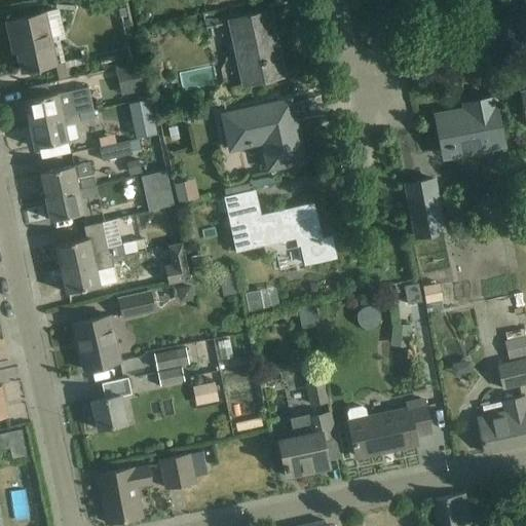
[(49,39),(64,36),(58,10),(7,22),(11,40),(15,39),(23,71),(51,65),(55,80),(68,77),(65,62),(55,64),(49,39)]
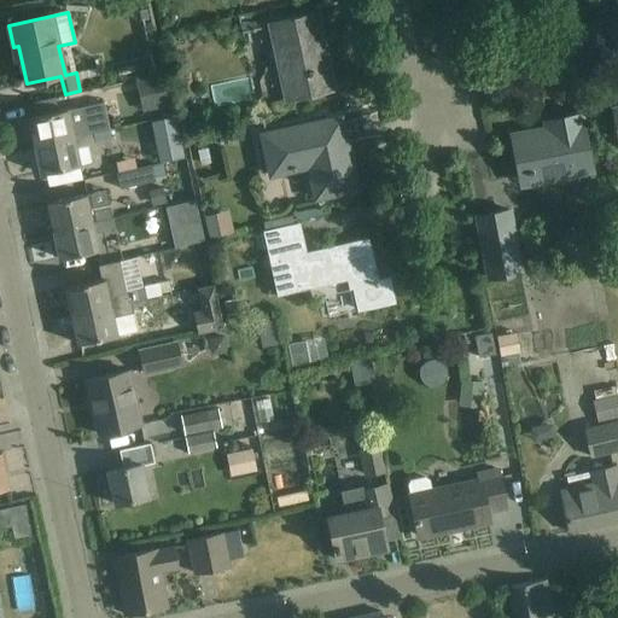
[(295,18),(269,23),(279,65),(286,98),(295,95),(310,93),(334,87),(318,13),(295,18)]
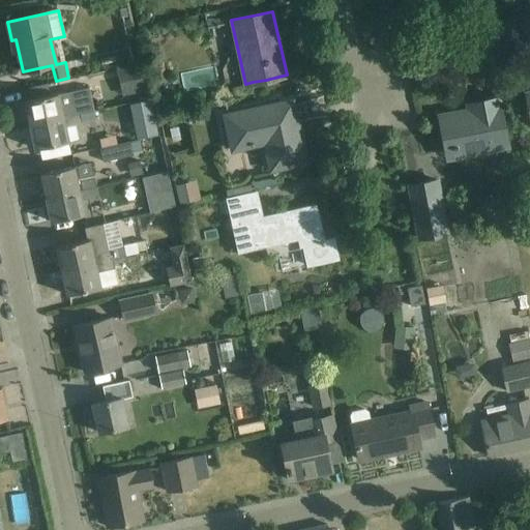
[(129,66),(136,93),(148,91),(142,63),(129,66)]
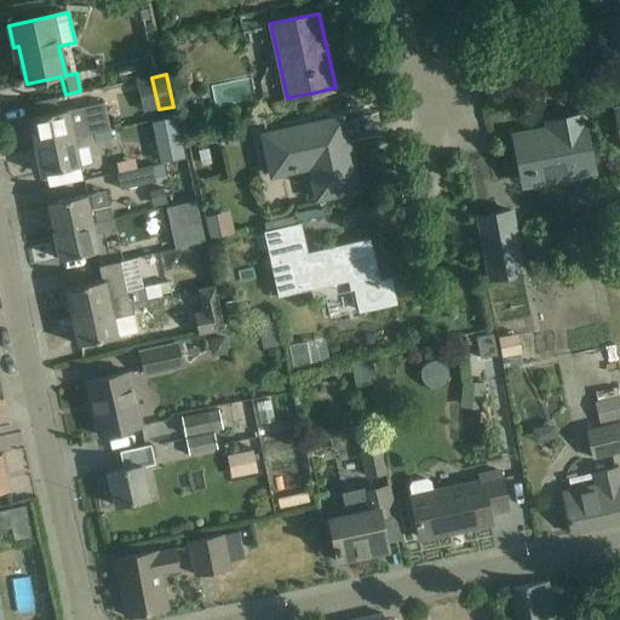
[(191,74),(174,76),(177,92),(194,90),(191,74)]
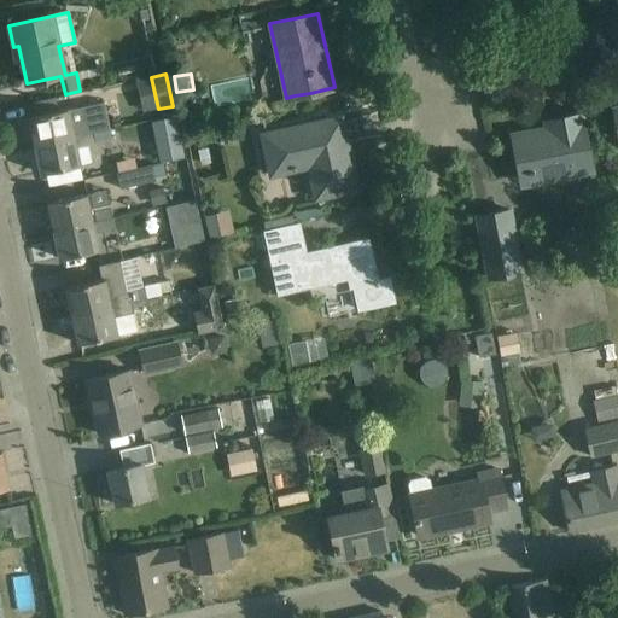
[(35,146),(93,133),(109,129),(104,103),(68,110),(36,116),(29,117),(35,146)]
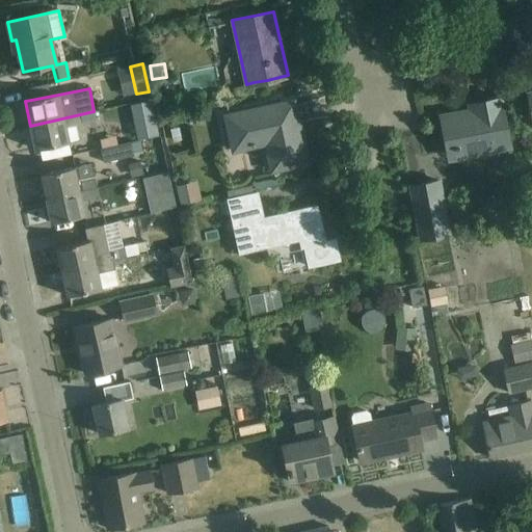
[(448,151),(468,147),(476,144),(477,153),(509,147),(500,98),(470,104),(471,111),(459,114),(459,112),(441,115),(448,151)]
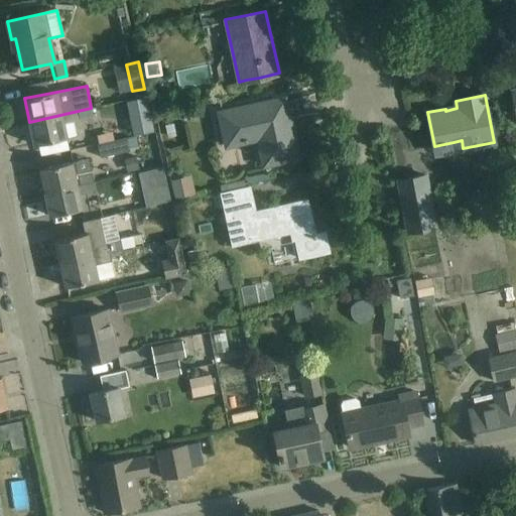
[(146,97),(126,101),(130,119),(150,114),(146,97)]
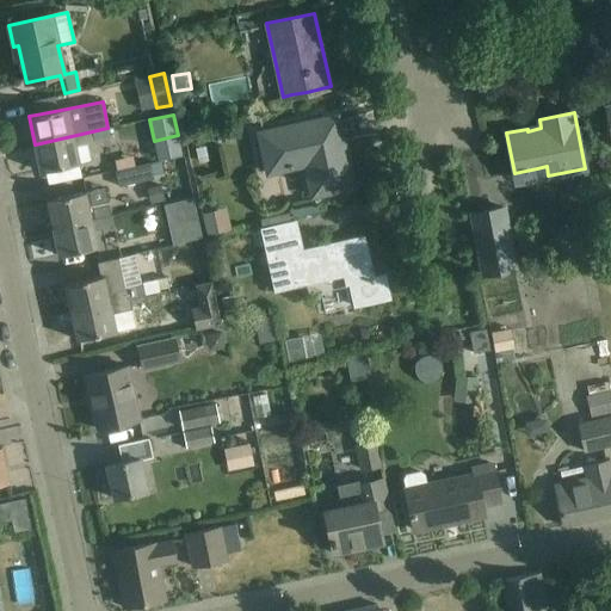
[(310,196),(329,191),(352,186),(337,116),(259,133),(267,172),(303,164),(310,196)]
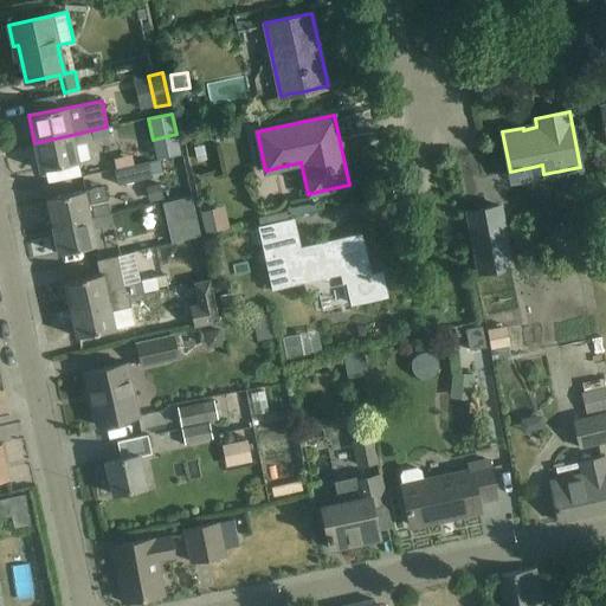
[(107,127),(91,130),(94,140),(110,136),(108,127),(107,127)]
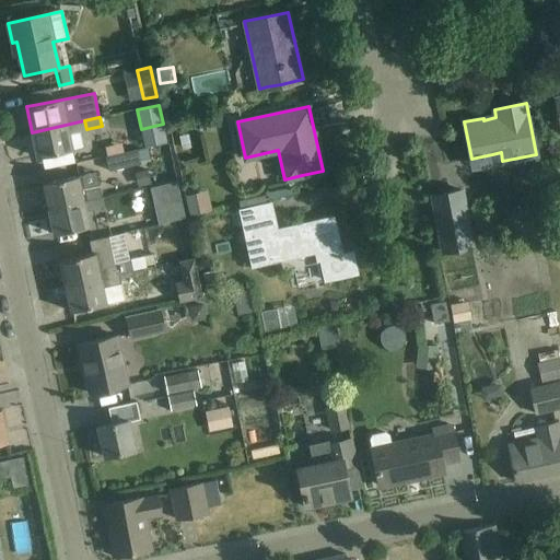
[(86,129),(84,120),(32,132),(37,158),(72,150),(69,133),(86,130),(86,129)]
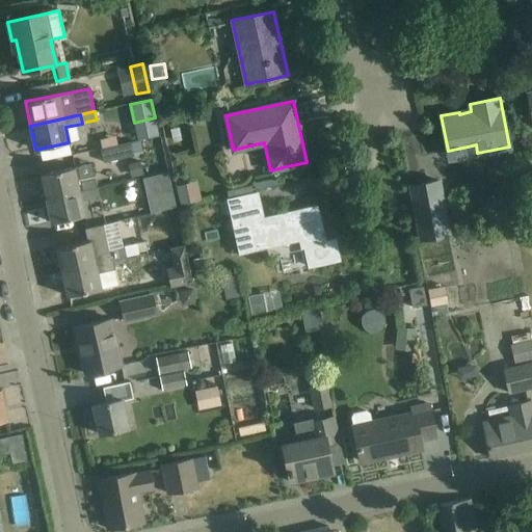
[(100,148),(103,162),(132,156),(129,141),(100,148)]
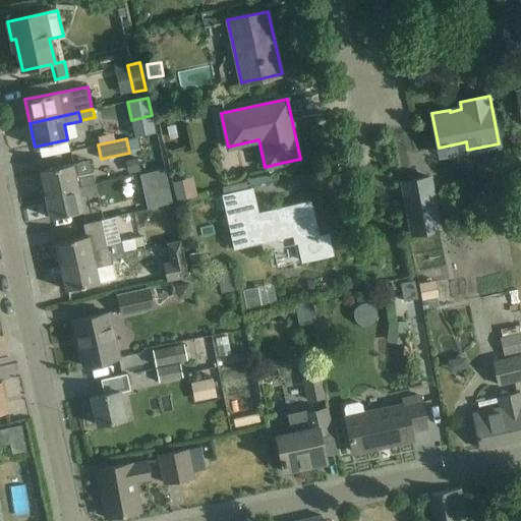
[(140,171),(137,158),(126,160),(128,174),(140,171)]
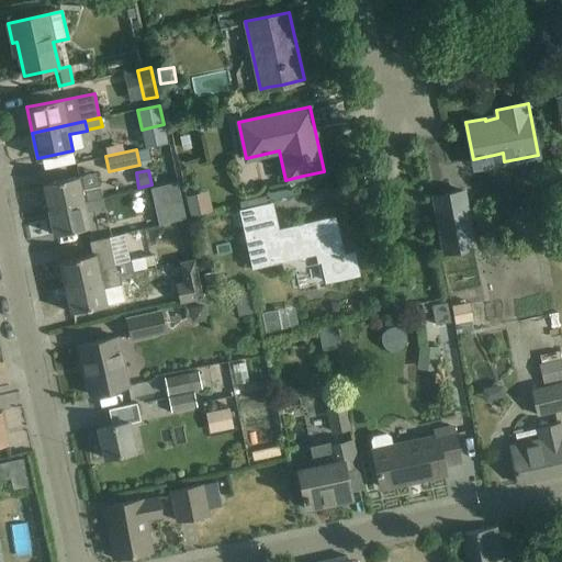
[(43,183),(48,210),(101,198),(96,172),(43,183)]
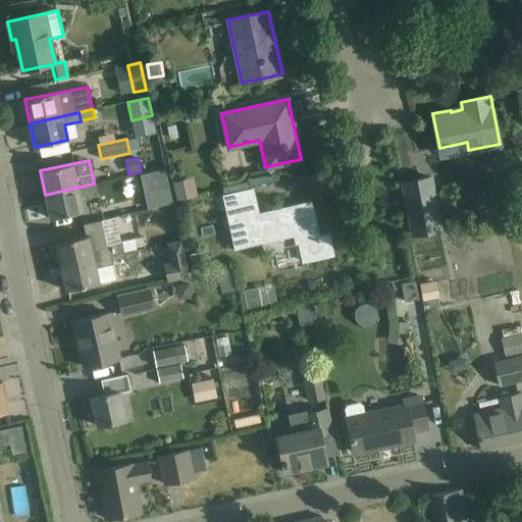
[(430,177),(403,183),(413,235),(440,229),(430,177)]
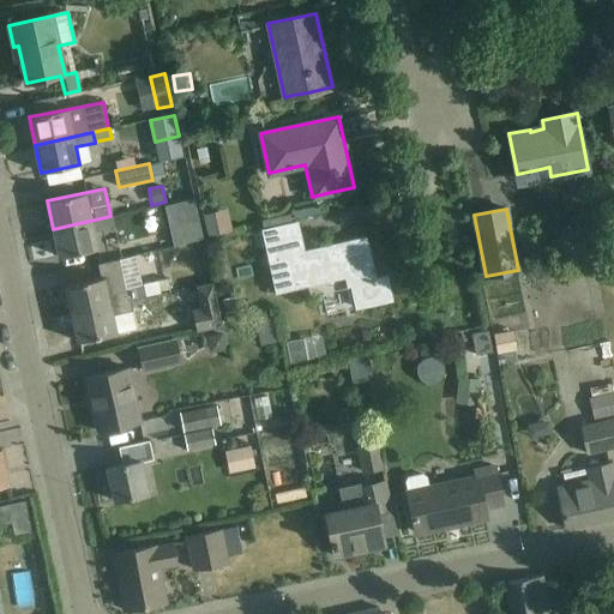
[(218,233),(214,211),(203,214),(208,235),(218,233)]
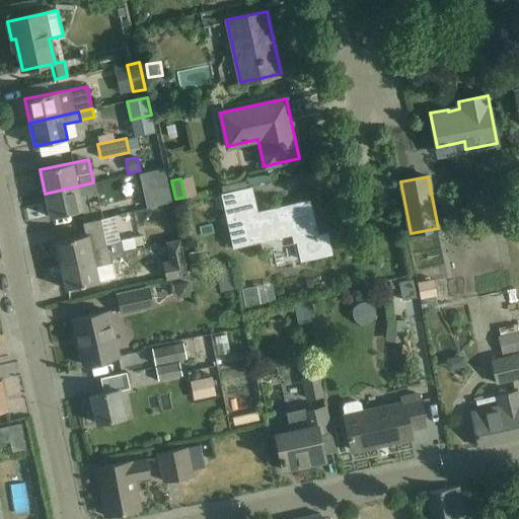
[(93,182),(45,194),(50,217),(83,210),(80,196),(95,192),(93,182)]
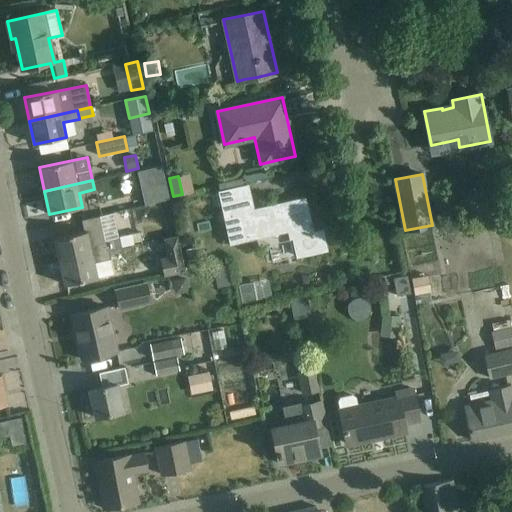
[(165,183),(141,188),(145,205),(168,200),(165,183)]
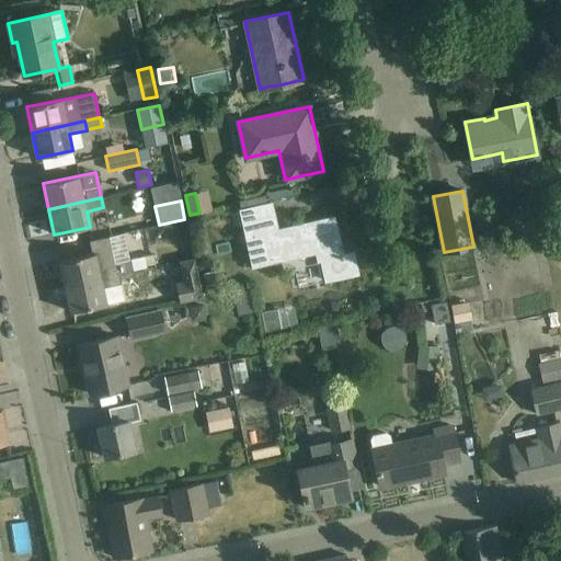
[(325,281),(336,278),(358,274),(353,252),(343,254),(334,217),(277,230),(271,203),(267,204),(241,209),(239,209),(251,266),(319,251),(325,281)]
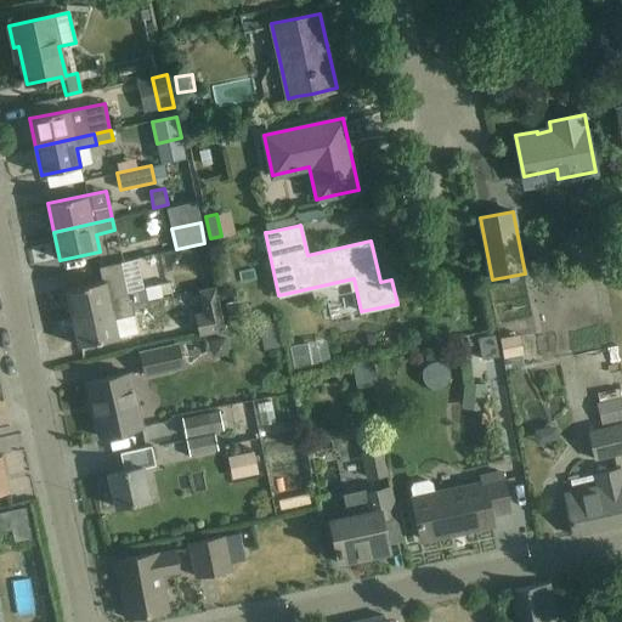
[(73,317),(131,305),(163,297),(159,286),(128,293),(124,276),(66,289),(73,317)]
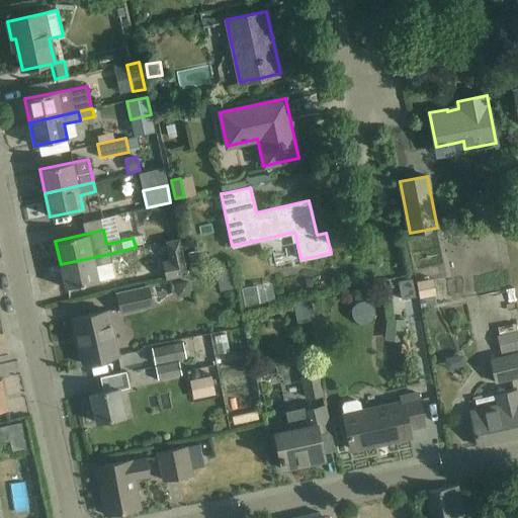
[(187,274),(179,239),(166,242),(170,260),(162,262),(166,279),(187,274)]
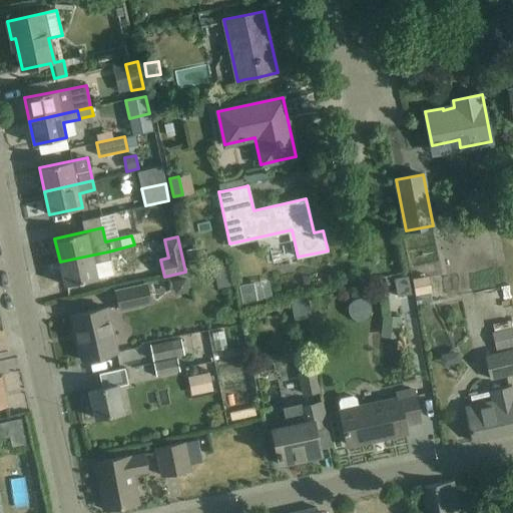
[(203,260),(201,246),(185,249),(187,263),(203,260)]
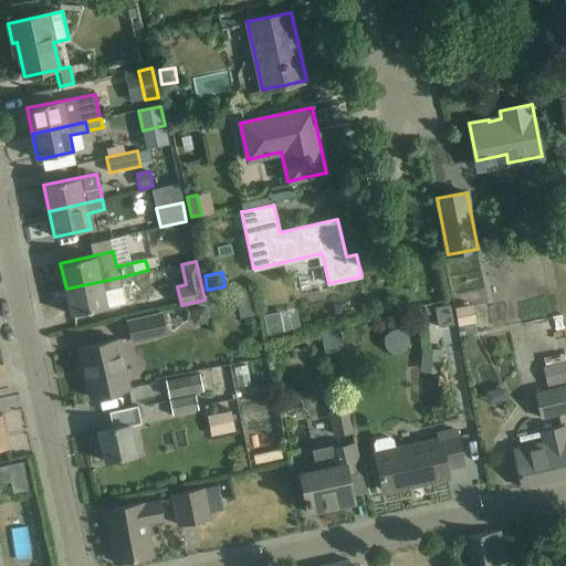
[(123,287),(122,287),(119,278),(66,289),(72,315),(126,303),(123,287)]
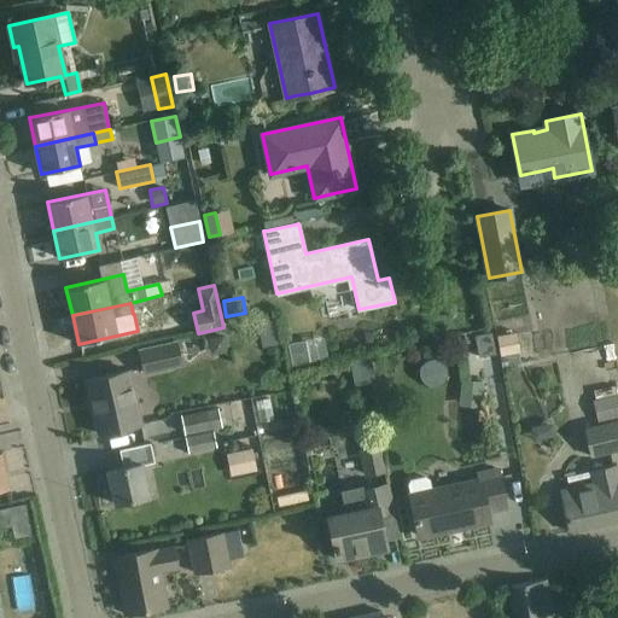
[(257,324),(262,348),(279,344),(274,320),(257,324)]
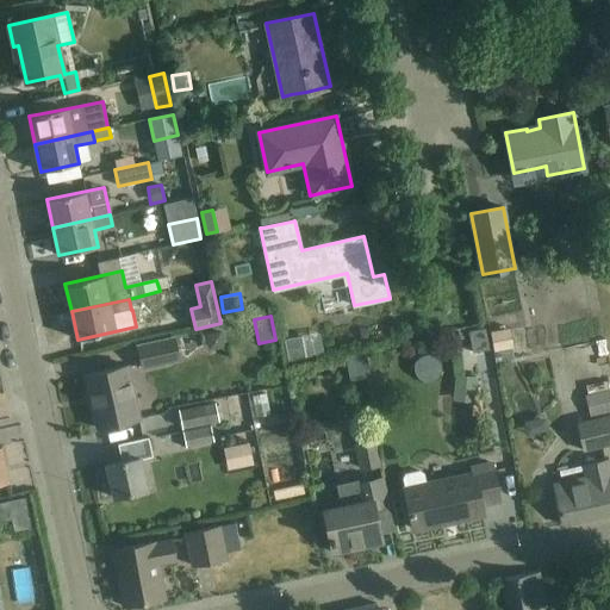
[(490,350),(486,328),(468,331),(472,354),(490,350)]
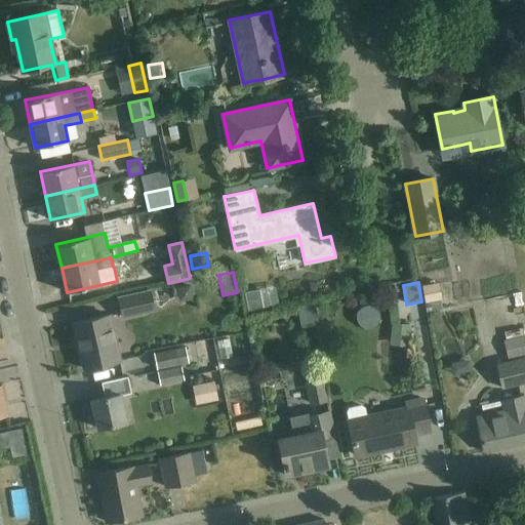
[(426,303),(442,299),(438,282),(421,285),(426,303)]
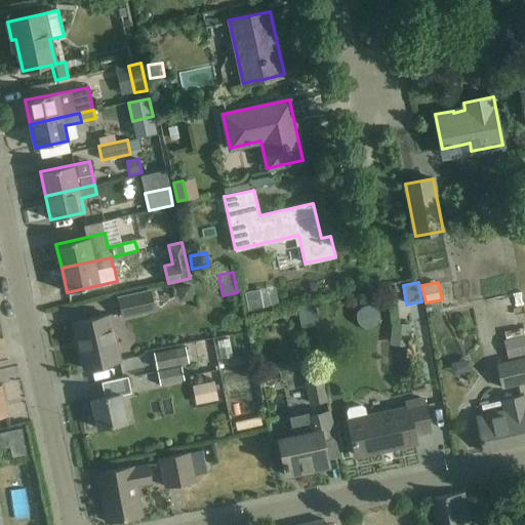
[(179,303),(194,299),(191,285),(176,287),(179,303)]
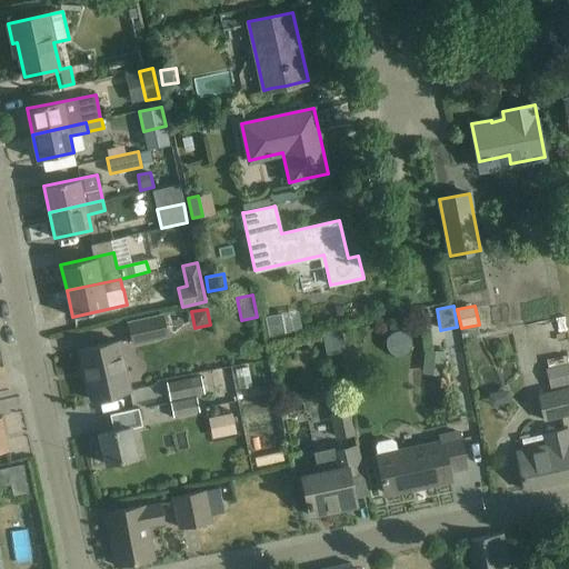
[(285,333),(281,313),(266,317),(269,336),(285,333)]
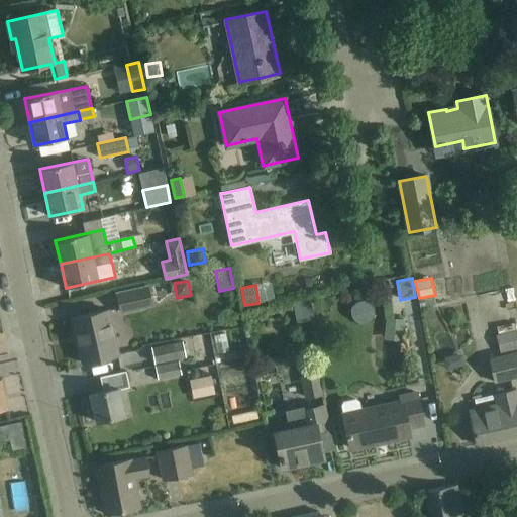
[(120,311),(153,304),(149,288),(117,294),(120,311)]
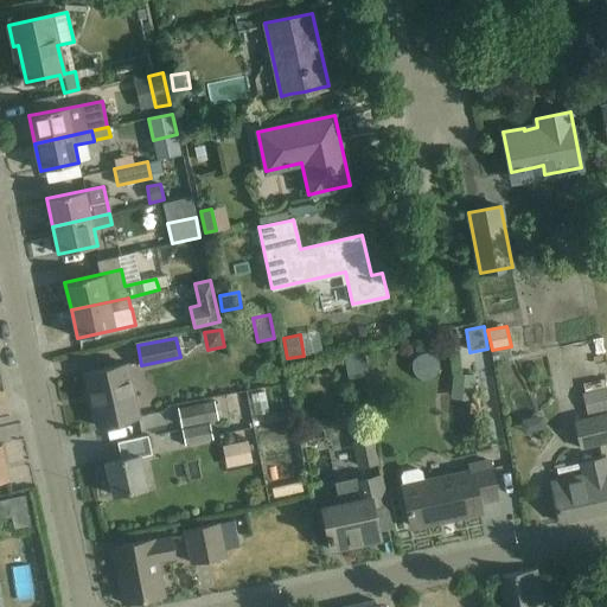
[(363,349),(345,352),(350,375),(368,370),(363,349)]
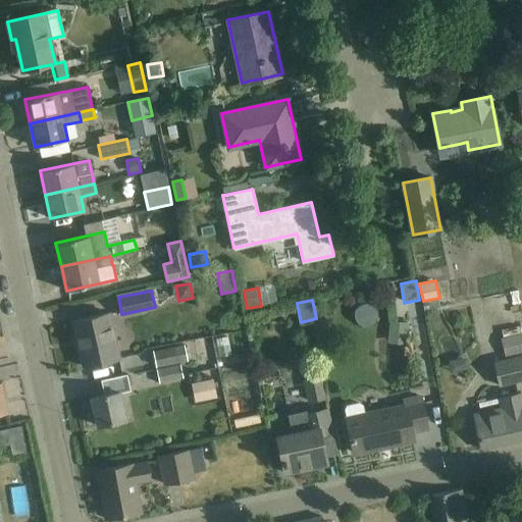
[(103,362),(120,359),(110,313),(73,321),(84,367),(103,362)]
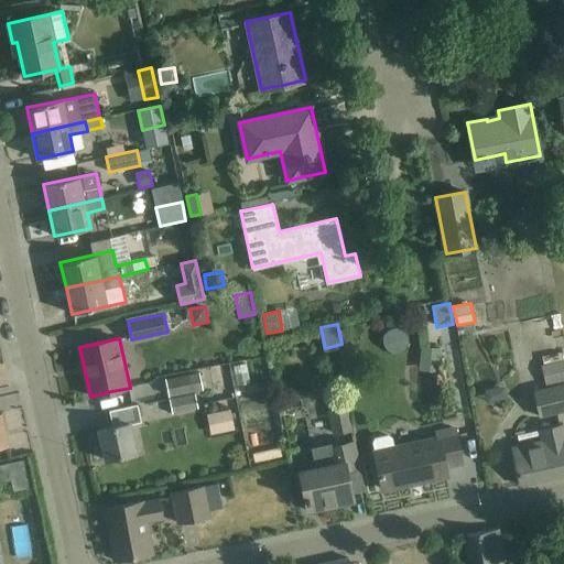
[(438,369),(441,351),(422,349),(420,368),(438,369)]
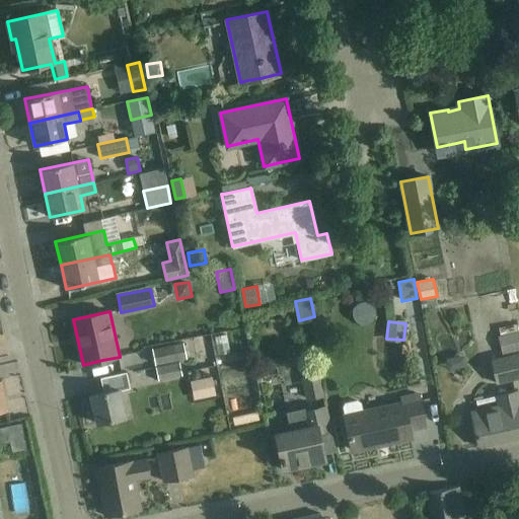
[(518,335),(518,331),(498,337),(502,354),(518,350),(518,335)]
